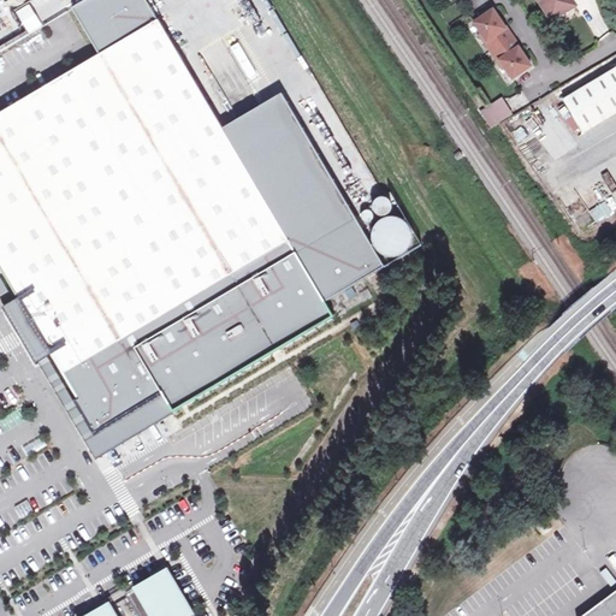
[(98,55),(0,113),(0,274),(17,304),(12,307),(6,311),(36,361),(42,357),(48,354),(76,401),(73,403),(93,436),(107,427),(163,395),(173,413),(333,319),(325,303),(374,274),(385,267),(282,94),(221,130),(144,0),(86,0),(70,9),(98,55)]
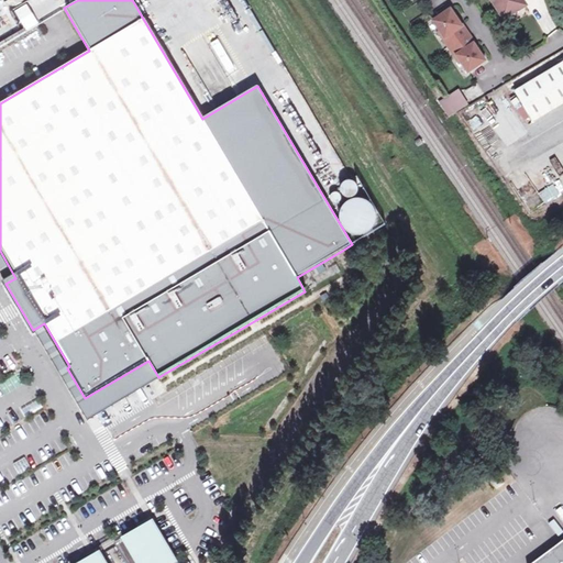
[(522,0),(494,0),(505,18),(527,4),(522,0)]
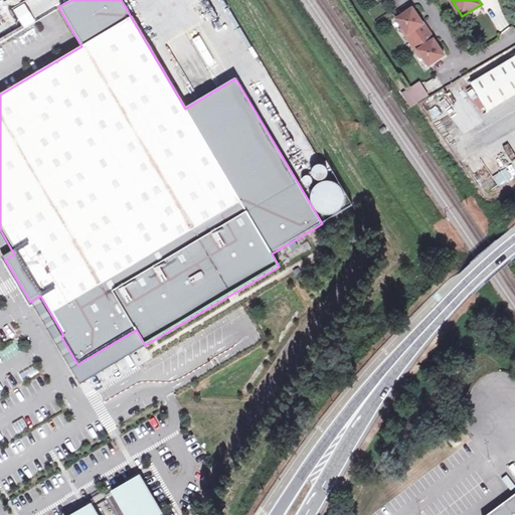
[(12,9),(22,29),(34,23),(25,3),(12,9)]
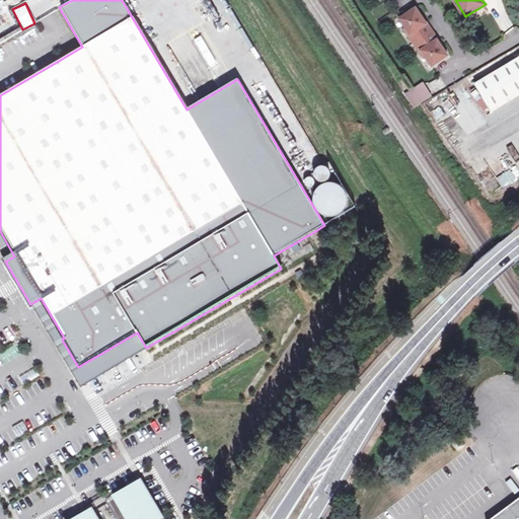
[(427,24),(417,8),(400,19),(411,34),(410,36),(421,53),(423,52),(433,67),(448,56),(438,41),(439,40),(428,23),(427,24)]
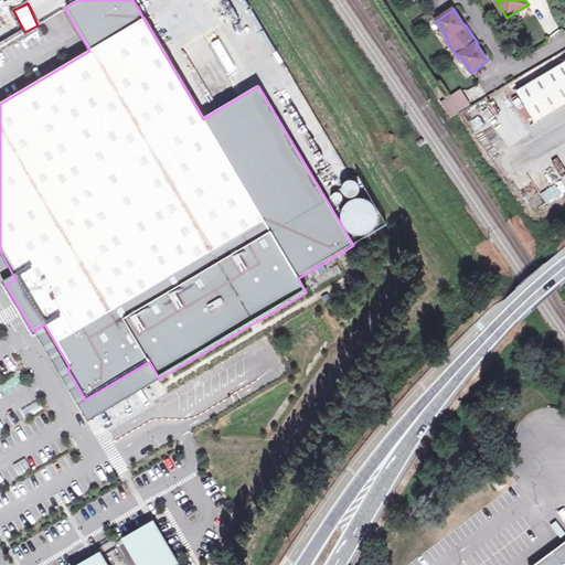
[(541,22),(545,34),(557,29),(553,17),(541,22)]
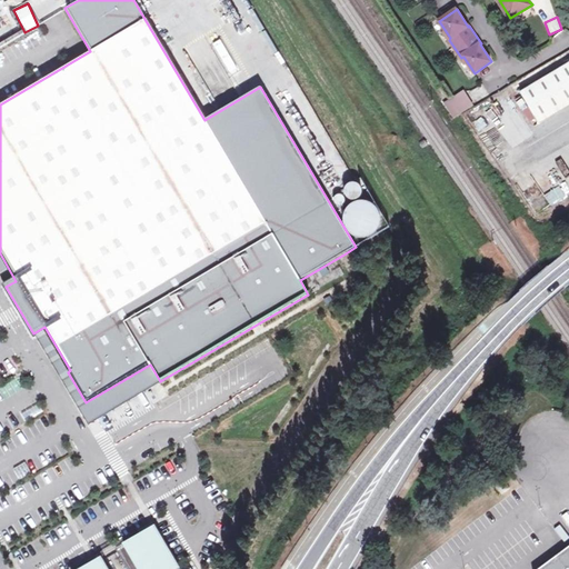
[(27,36),(30,46),(43,40),(40,30),(27,36)]
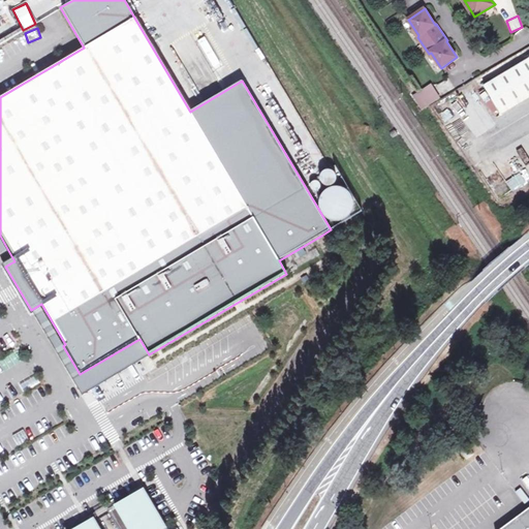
[(528,59),(485,87),(502,114),(528,97),(528,59)]
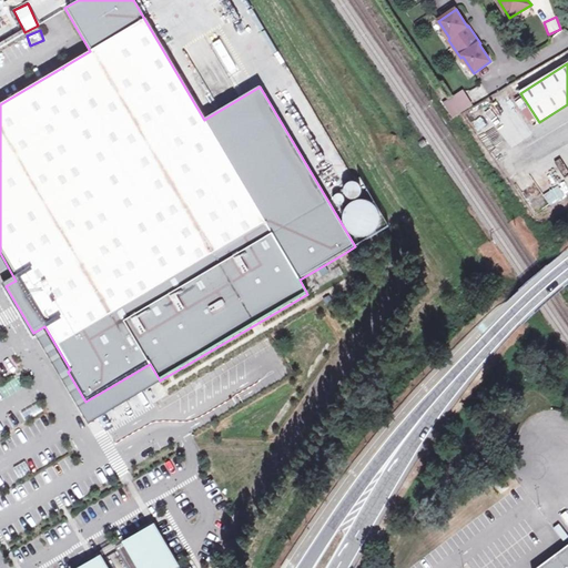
[(448,98),(459,113),(473,104),(463,89),(448,98)]
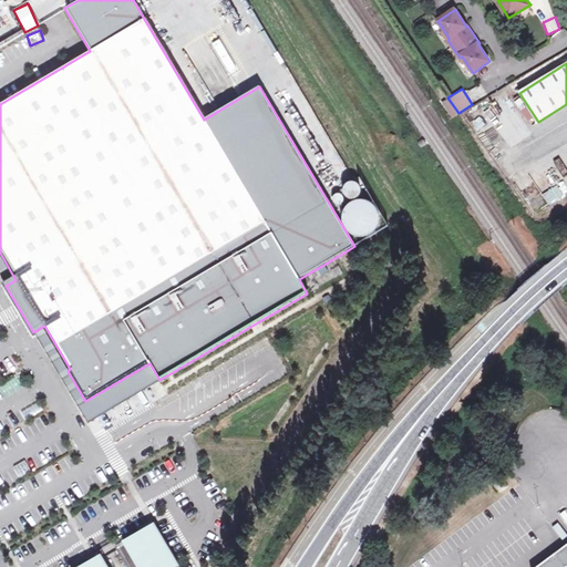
[(16,280),(0,253),(0,275),(6,286),(11,282),(16,280)]
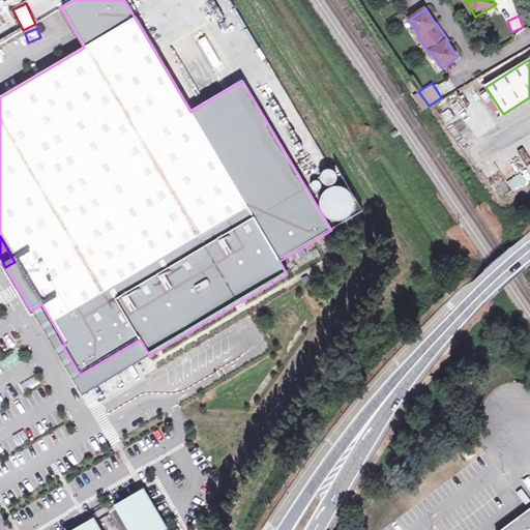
[(36,307),(31,311),(83,398),(149,355),(140,340),(92,367),(80,375),(63,347),(65,345),(41,304),(36,307)]
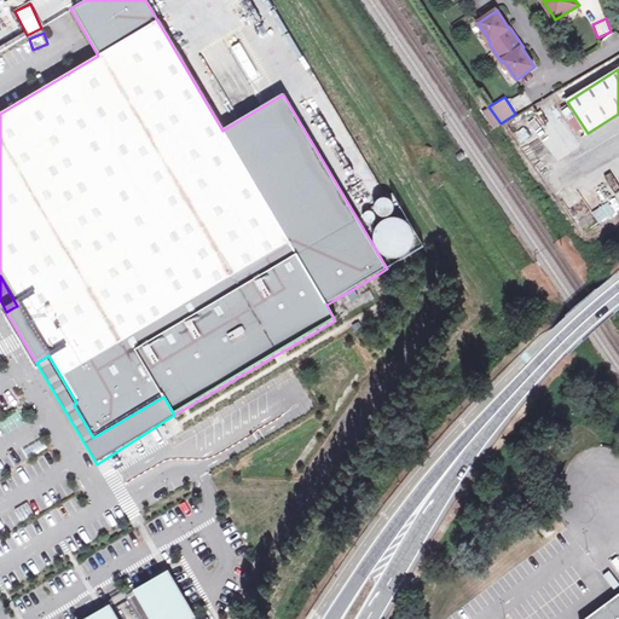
[(28,503),(15,512),(21,521),(34,514),(28,503)]
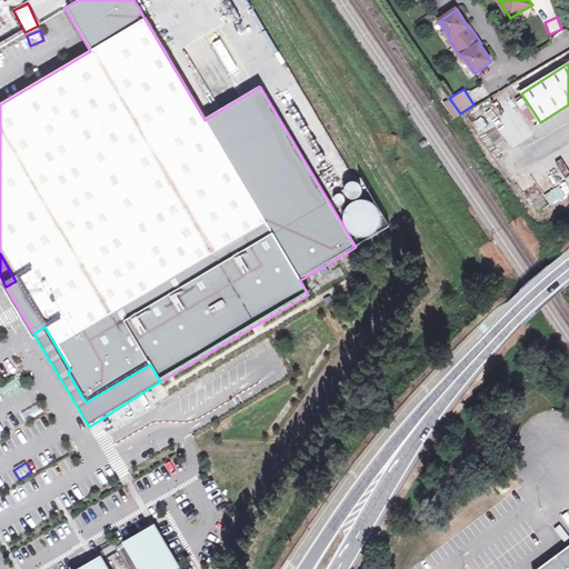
[(149,529),(117,548),(128,568),(180,568),(155,526),(149,529)]
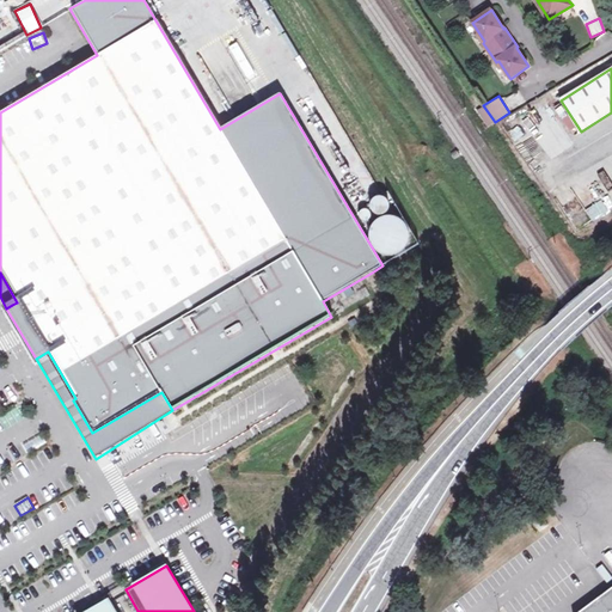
[(611,611),(611,588),(581,611),(611,611)]
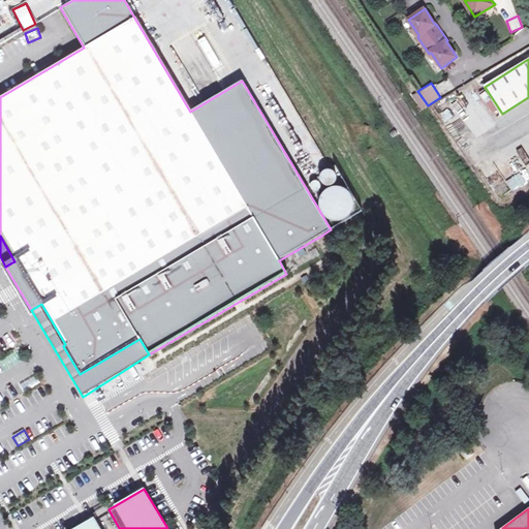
[(87,522),(74,528),(100,528),(94,518),(87,522)]
